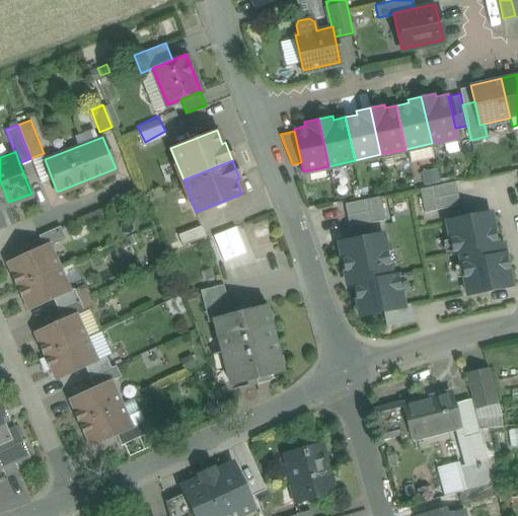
[(437,165),(419,168),(422,183),(440,179),(437,165)]
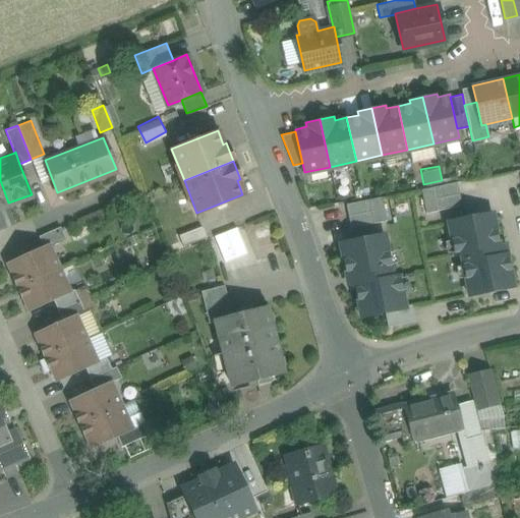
[(0,206),(8,203),(0,180),(0,206)]
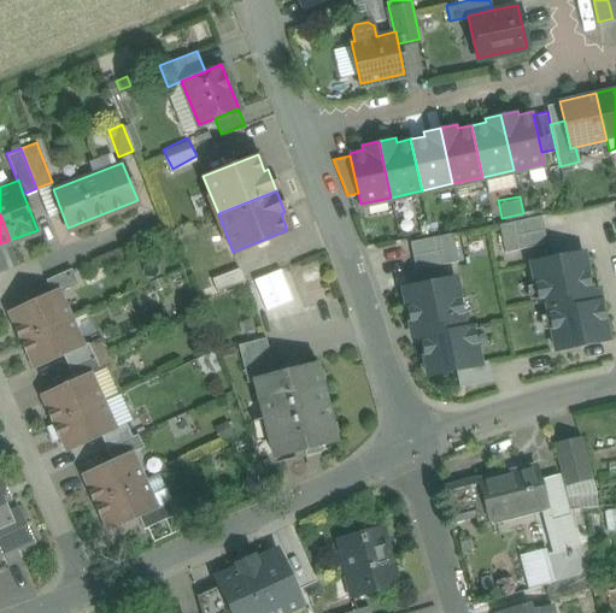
[(499,218),(502,246),(545,241),(543,213),(499,218)]
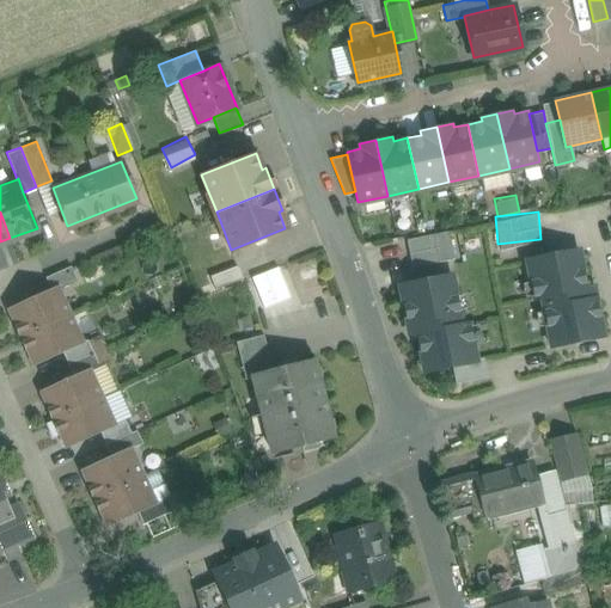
[(414,263),(454,252),(448,226),(407,235),(414,263)]
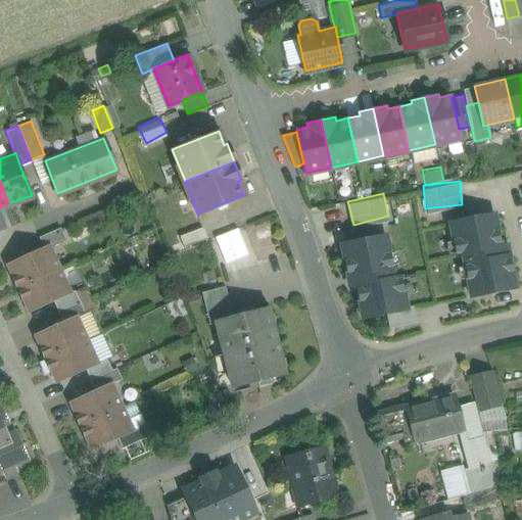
[(488,211),(448,220),(456,254),(462,253),(470,295),(514,287),(508,252),(497,254),(495,246),(500,245),(494,220),(494,218),(492,211),(489,211),(489,220),(488,220),(488,211)]
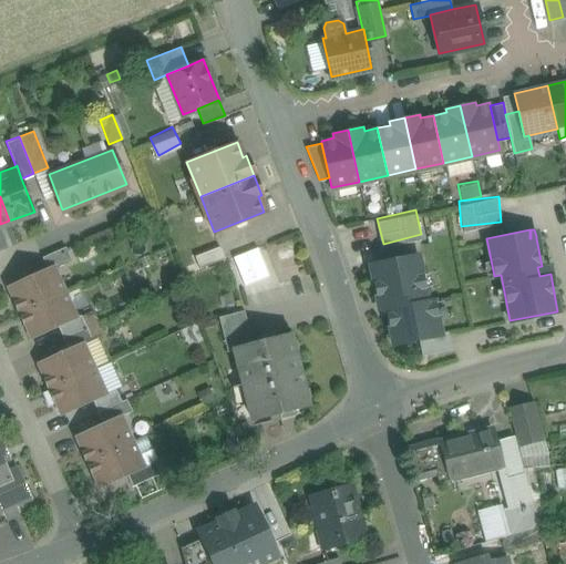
[(65,245),(41,256),(47,268),(53,265),(71,257),(65,245)]
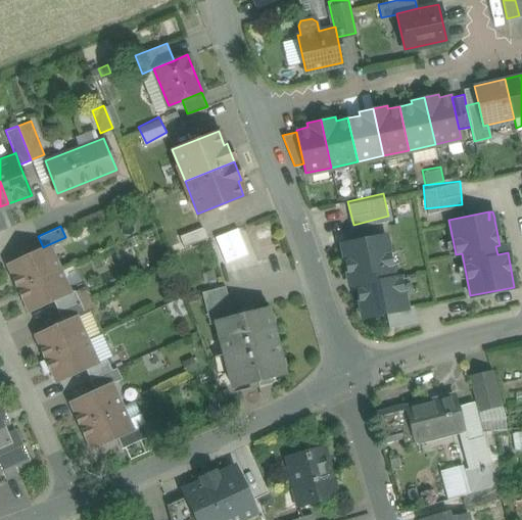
[(393,275),(384,232),(339,241),(348,284),(357,283),(364,319),(406,310),(398,274),(393,275)]
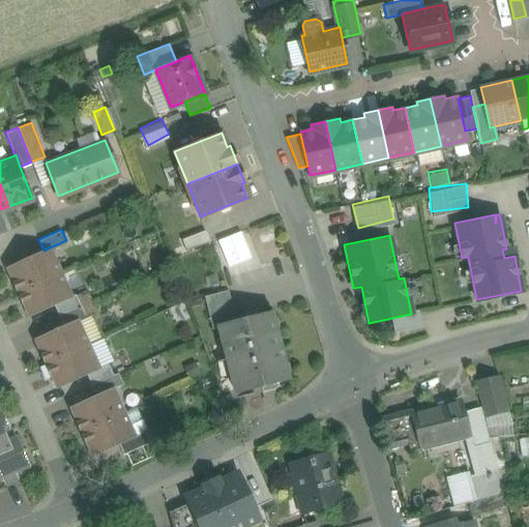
[(43,251),(6,267),(18,291),(60,271),(50,247),(43,251)]
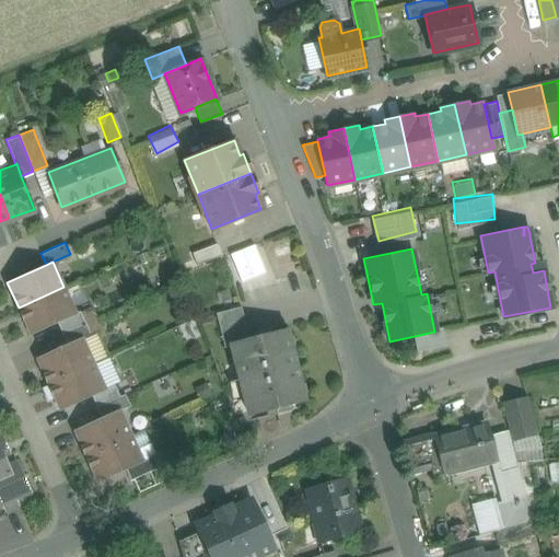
[(63,287),(19,308),(30,333),(56,321),(76,312),(63,287)]
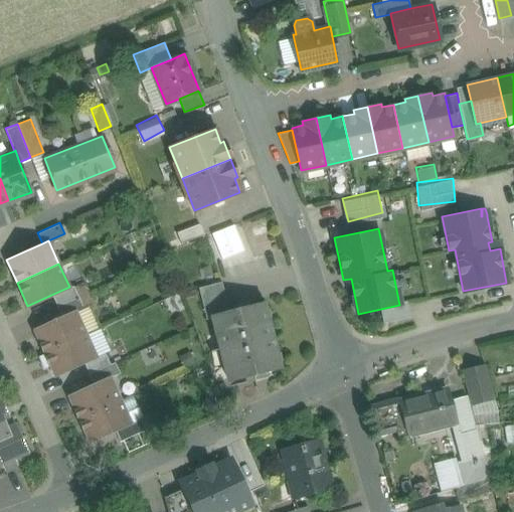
[(221,281),(198,287),(203,310),(227,304),(221,281)]
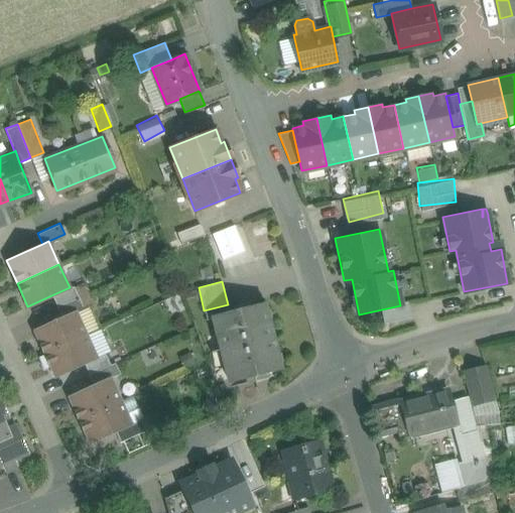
[(70,287),(51,295),(56,306),(78,296),(73,285),(70,287)]
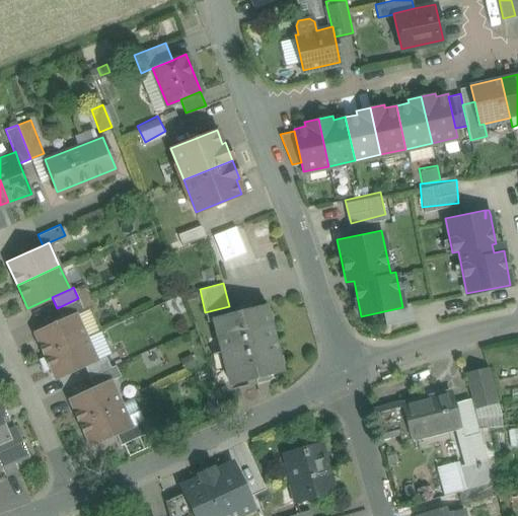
[(78,298),(57,308),(62,319),(76,312),(83,309),(78,298)]
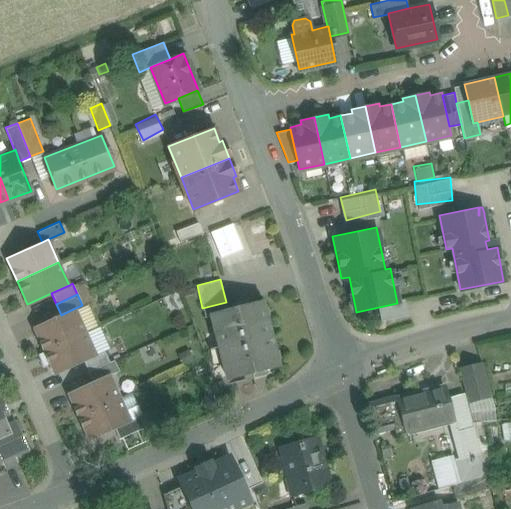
[(262,301),(248,305),(248,303),(236,306),(236,308),(211,314),(215,331),(217,331),(225,360),(223,360),(227,377),(252,370),(252,372),(264,369),(264,367),(277,364),(262,301)]
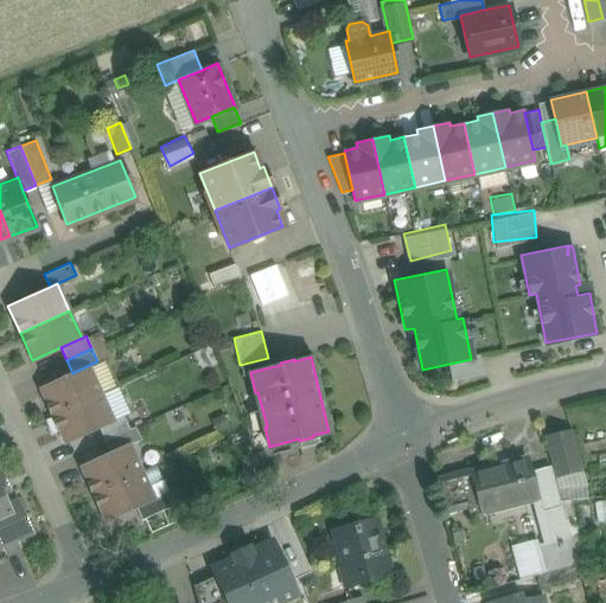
[(72,373),(39,387),(51,415),(101,392),(89,365),(72,373)]
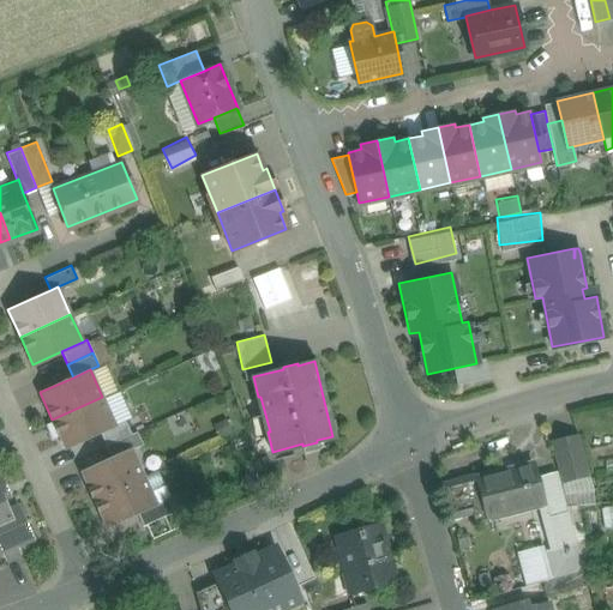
[(102,397),(52,420),(65,447),(100,432),(115,424),(102,397)]
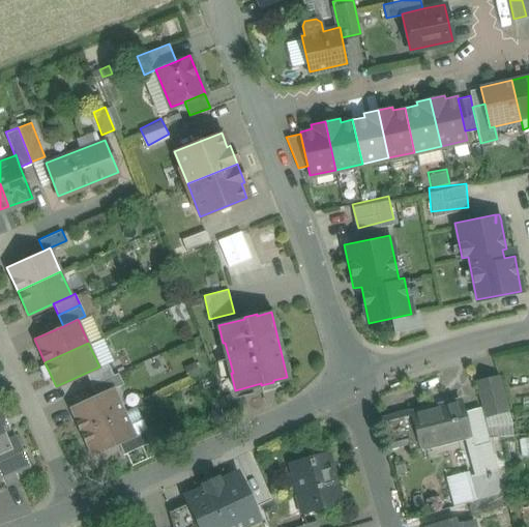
[(113,374),(108,362),(99,367),(86,373),(91,384),(113,374)]
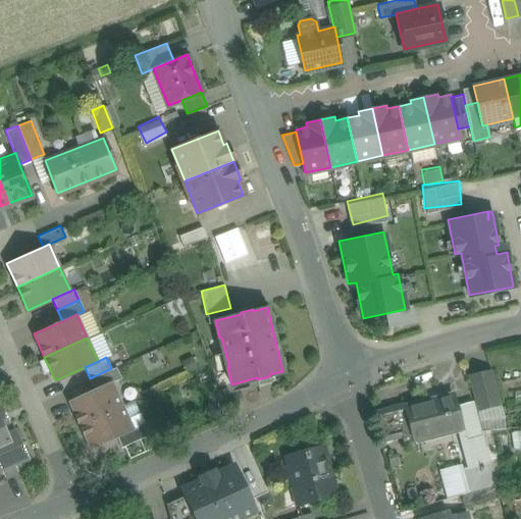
[(111,368),(90,378),(95,388),(111,381),(121,377),(116,366),(111,368)]
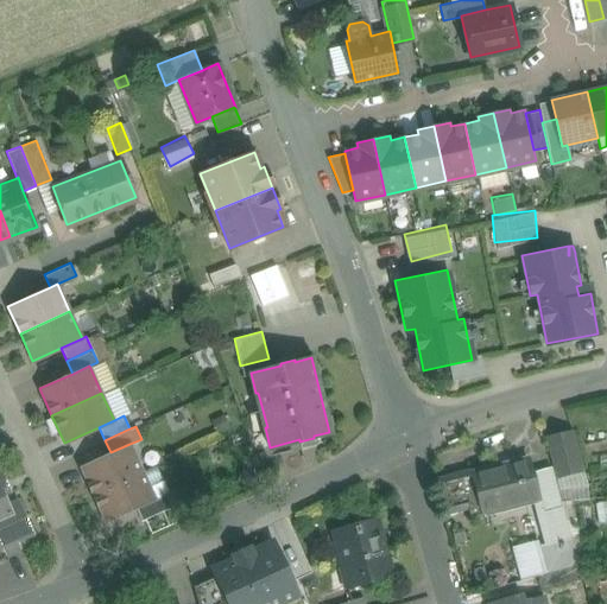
[(571,428),(544,436),(555,477),(582,470),(571,428)]
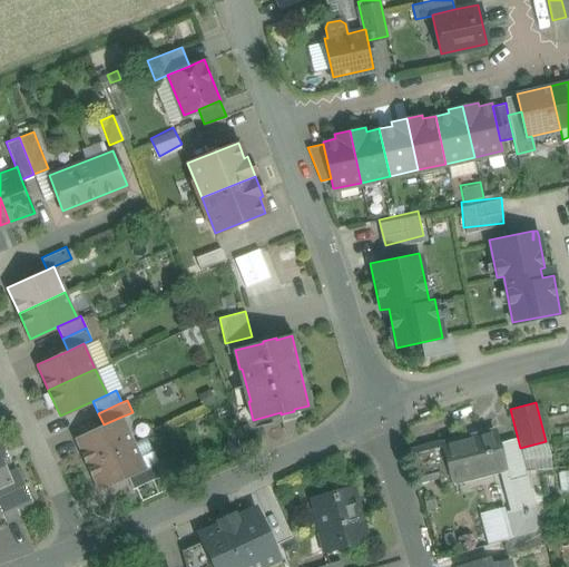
[(104,424),(75,438),(87,463),(134,442),(121,417),(104,424)]
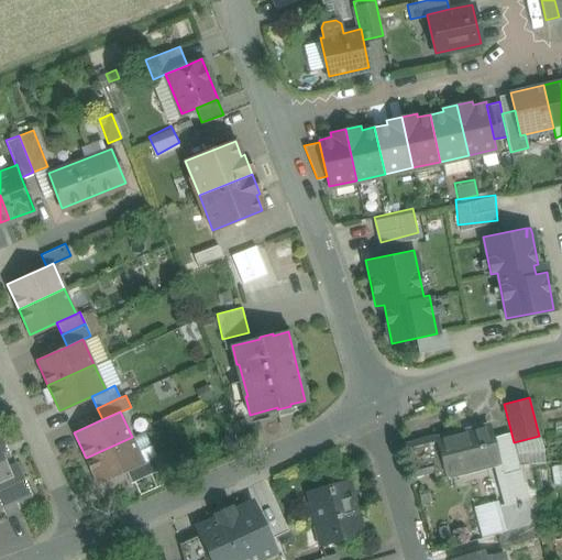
[(486,423),(438,435),(427,438),(434,469),(433,469),(437,478),(448,474),(448,476),(495,464),(497,463),(491,439),(486,423)]
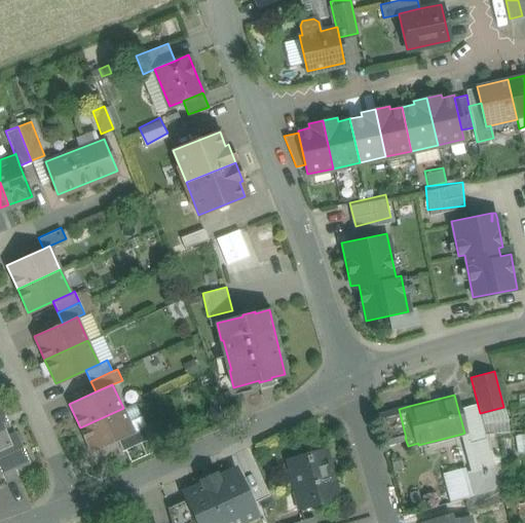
[(123,408),(80,427),(90,451),(117,439),(143,426),(146,425),(136,404),(135,404),(135,403),(123,408)]
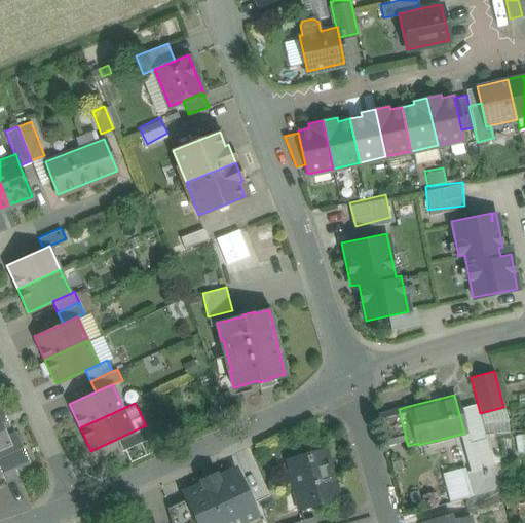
[(462,444),(471,473),(465,474),(471,495),(499,487),(493,464),(492,465),(476,406),(458,410),(464,433),(462,434),(464,444),(462,444)]
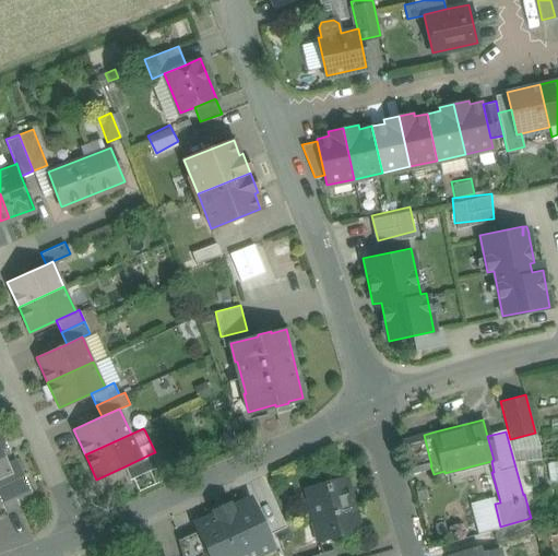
[(0,503),(30,489),(15,460),(7,464),(2,453),(8,451),(0,434),(0,503)]
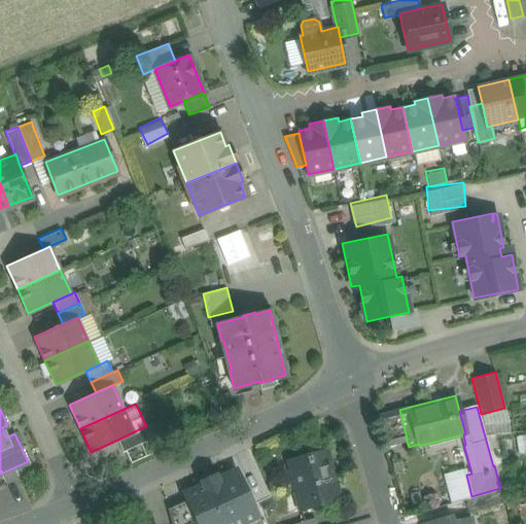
[(399,410),(377,415),(385,444),(406,439),(407,439),(399,410)]
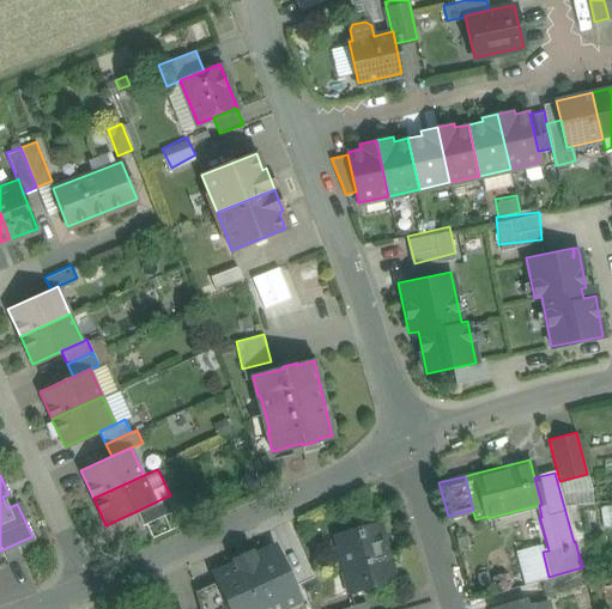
[(167,497),(137,511),(143,524),(173,510),(167,497)]
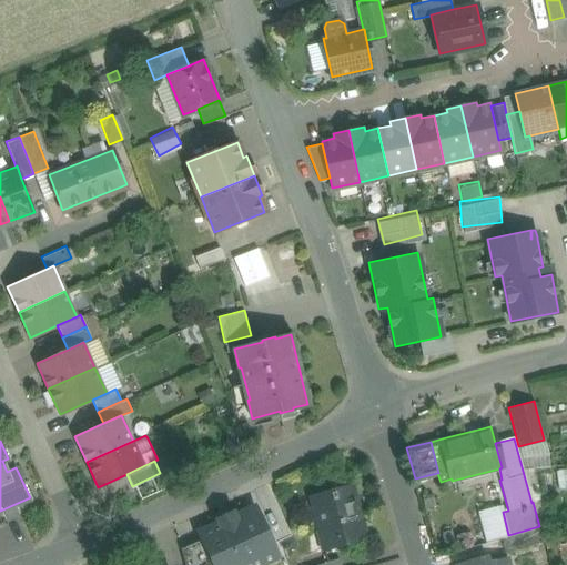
[(348,485),(310,496),(320,528),(323,527),(328,546),(366,536),(360,514),(357,515),(348,485)]
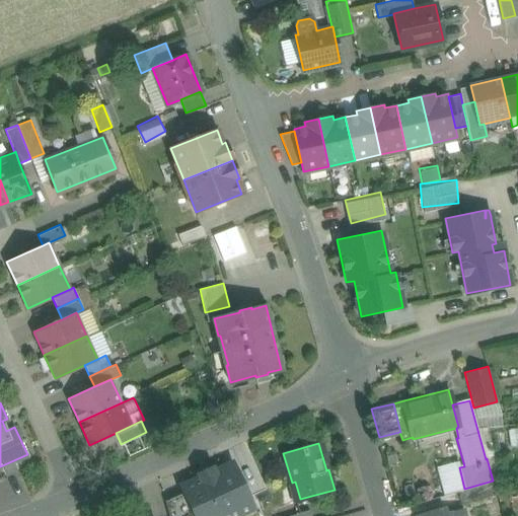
[(231,462),(214,470),(212,466),(198,472),(200,476),(182,485),(196,515),(230,515),(251,507),(231,462)]
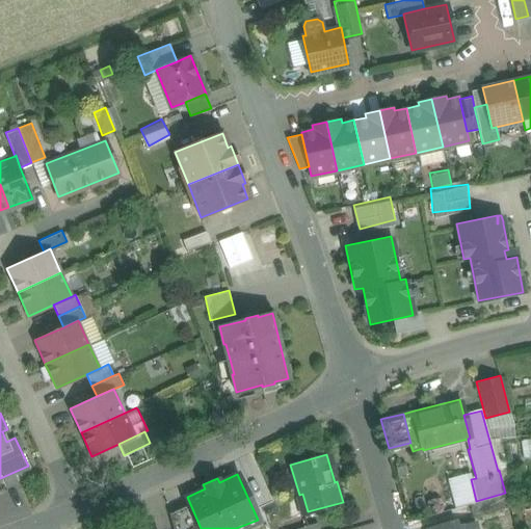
[(476,501),(469,503),(473,517),(508,506),(505,493),(476,501)]
